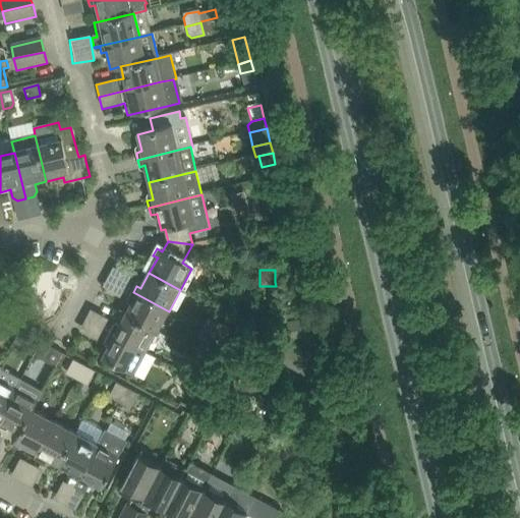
[(133,301),(126,315),(158,333),(169,311),(133,292),(129,298),(133,301)]
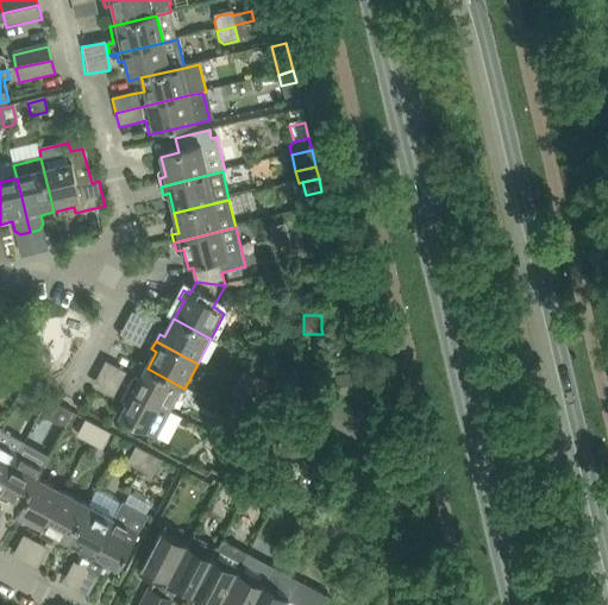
[(132,383),(129,390),(170,413),(185,389),(148,369),(138,385),(132,383)]
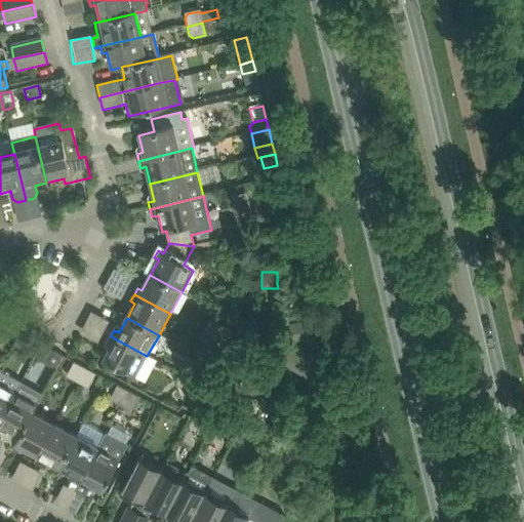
[(318,320),(289,326),(292,343),(306,339),(309,350),(324,347),(318,320)]
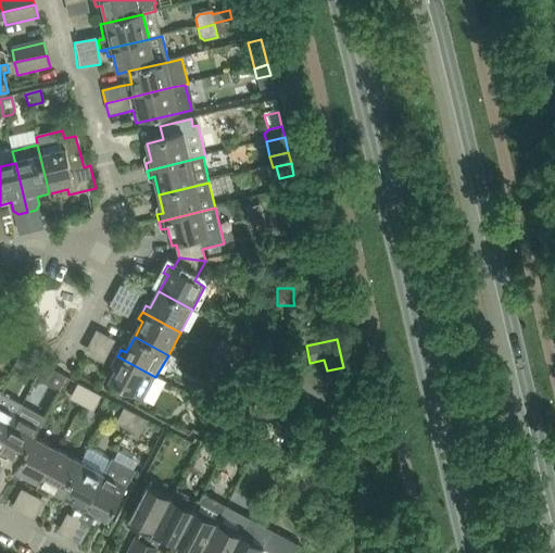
[(222,342),(216,352),(219,353),(232,360),(238,348),(225,341),(222,342)]
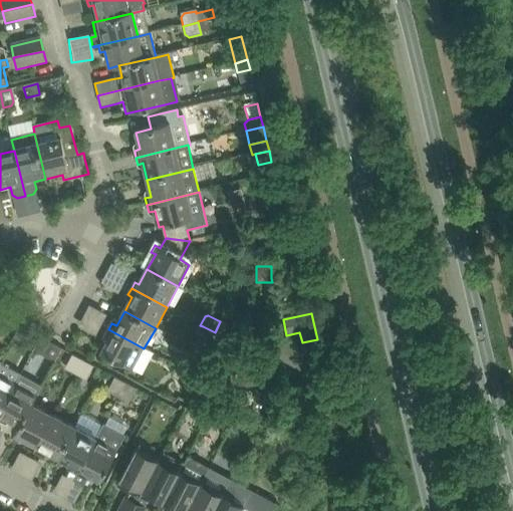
[(200,325),(197,332),(198,335),(210,342),(215,332),(203,326),(200,325)]
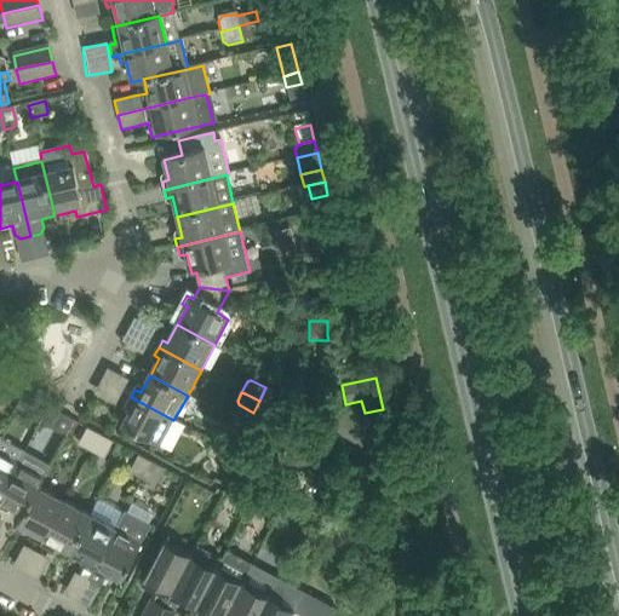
[(22,397),(13,413),(24,418),(32,402),(22,397)]
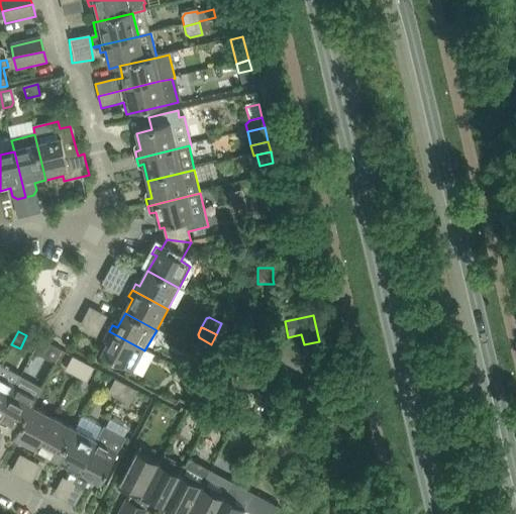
[(144,350),(109,331),(105,338),(110,340),(102,355),(133,373),(144,350)]
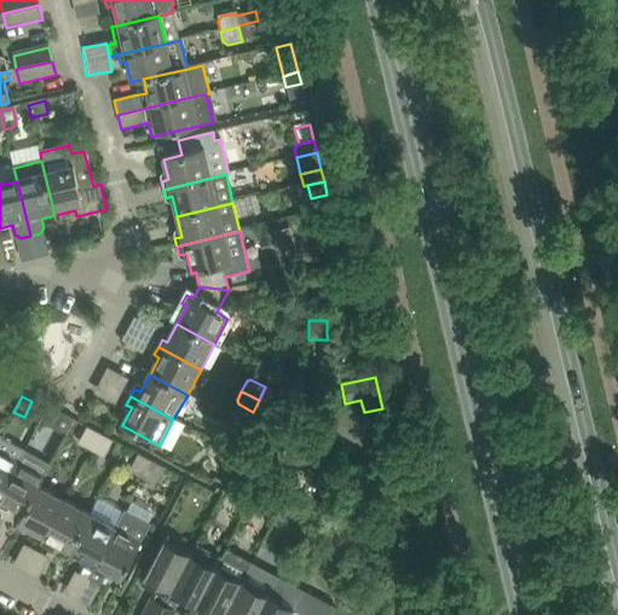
[(312,419),(311,421),(316,423),(364,450),(375,429),(325,404),(322,401),(321,404),(324,406),(316,421),(312,419)]
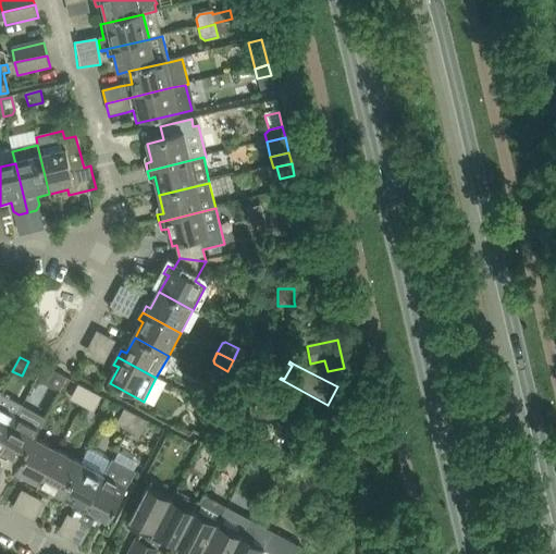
[(42,368),(36,382),(46,386),(53,373),(42,368)]
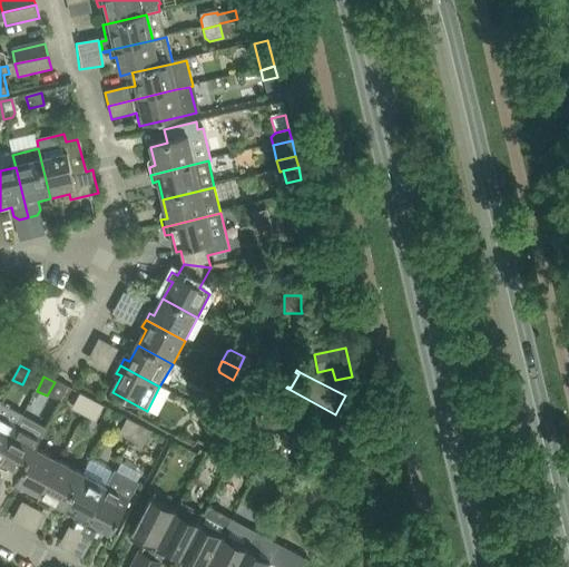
[(80,394),(74,407),(75,411),(84,416),(92,401),(80,394)]
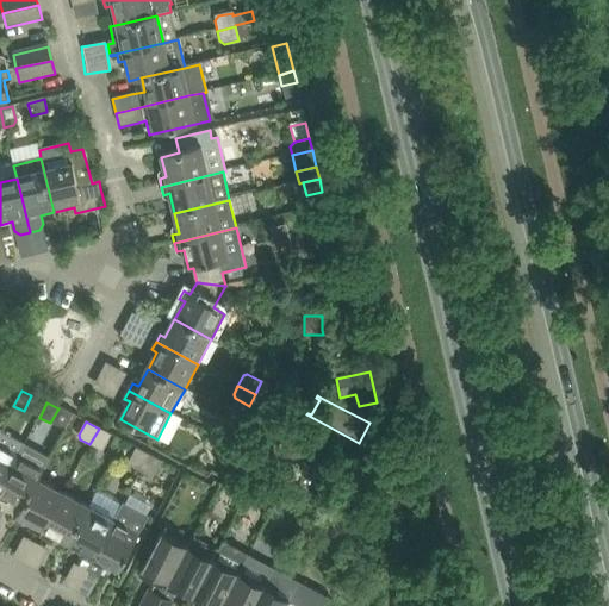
[(216,426),(211,435),(215,437),(229,444),(235,432),(221,425),(216,426)]
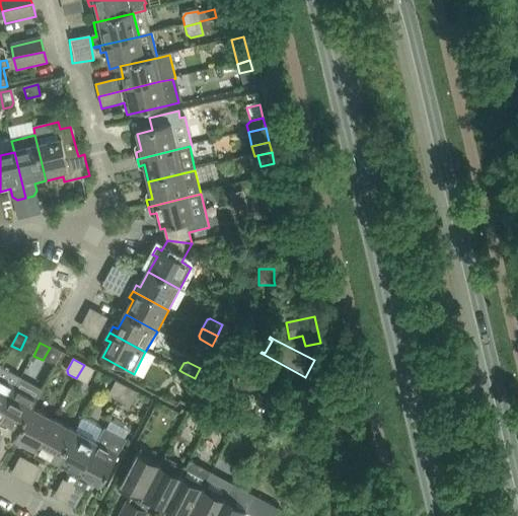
[(84,365),(76,378),(84,383),(85,383),(88,382),(94,370),(84,365)]
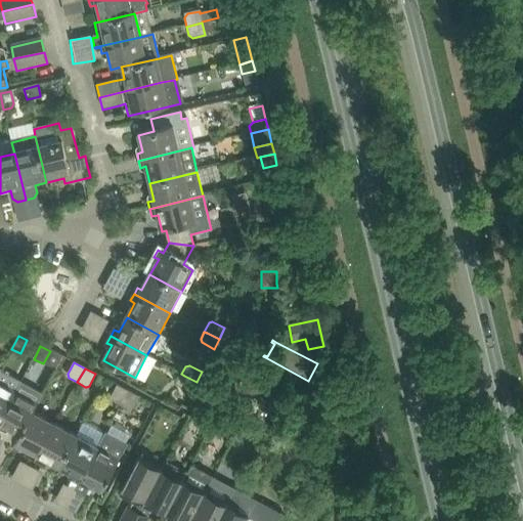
[(181,374),(178,382),(178,386),(190,393),(197,382),(184,376),(181,374)]
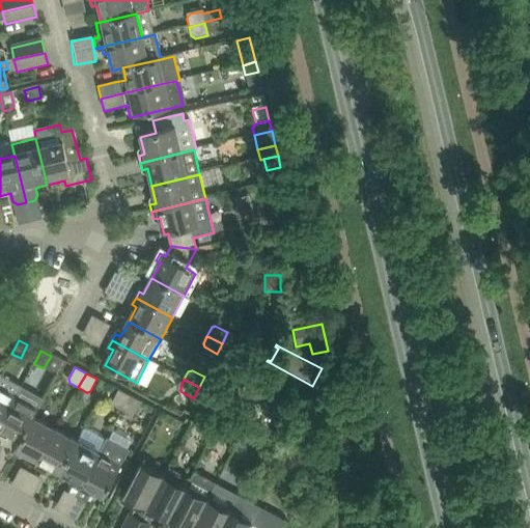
[(0,427),(17,397),(0,388),(0,427)]
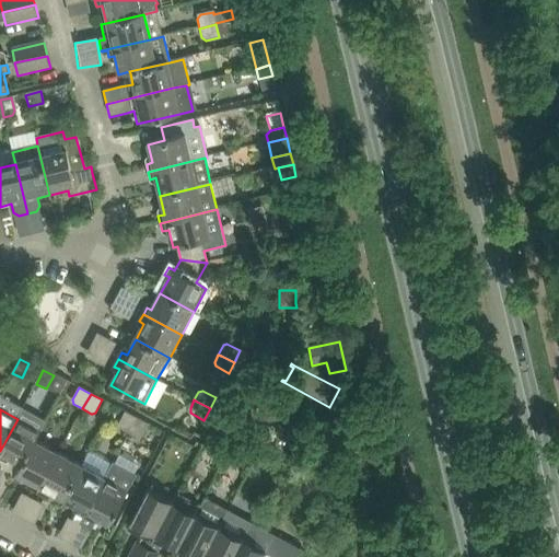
[(125,412),(118,425),(119,429),(128,433),(137,418),(125,412)]
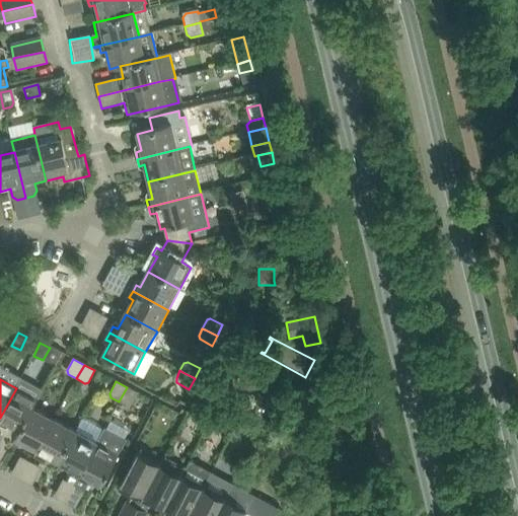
[(237,382),(228,398),(255,392),(237,382)]
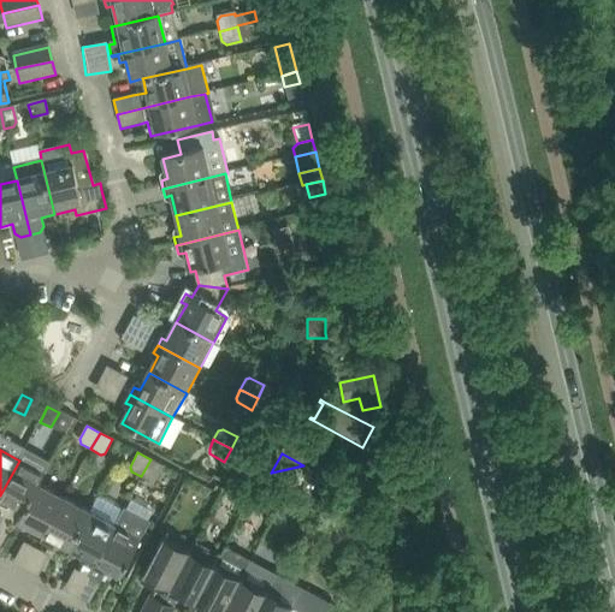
[(151,459),(141,476),(151,481),(155,480),(163,467),(151,459)]
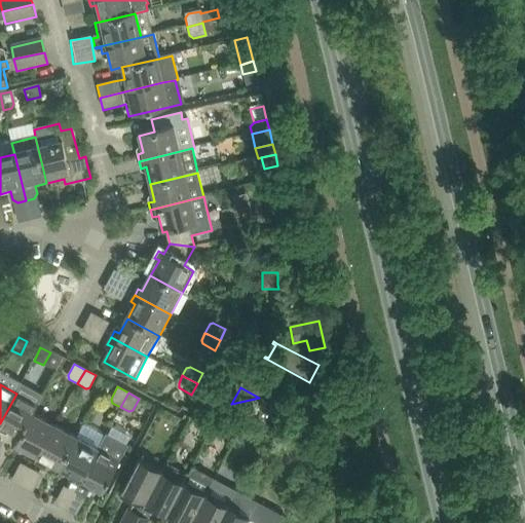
[(5,428),(21,437),(32,414),(38,405),(16,394),(0,423),(0,433),(2,434),(5,428)]
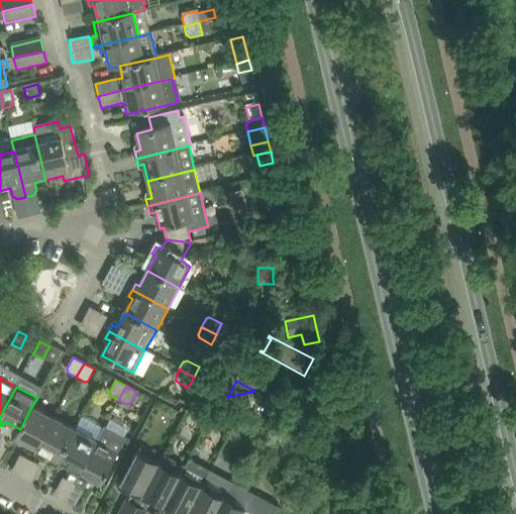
[(256,395),(252,403),(265,410),(269,400),(258,395),(256,395)]
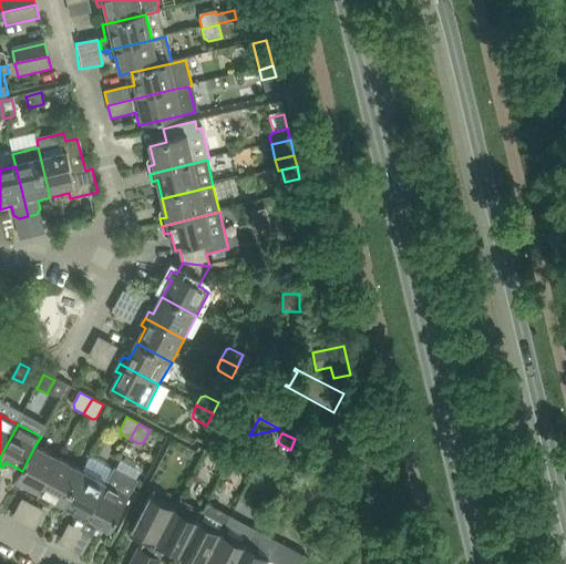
[(222,447),(217,457),(229,462),(238,444),(222,447)]
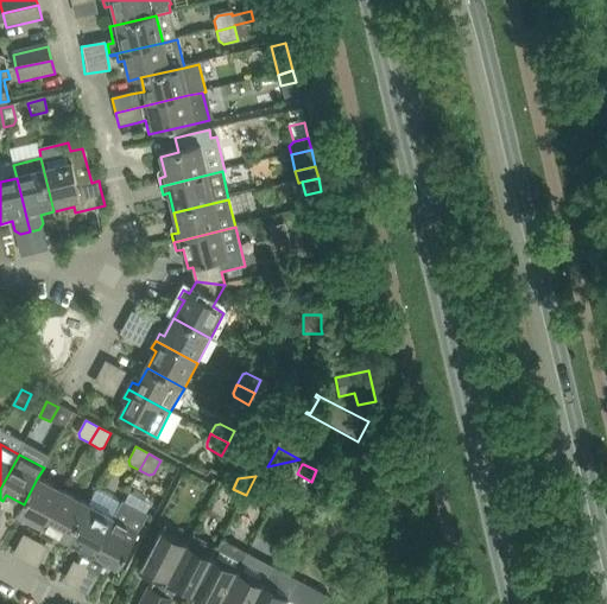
[(323,476),(318,484),(329,490),(333,481),(323,476)]
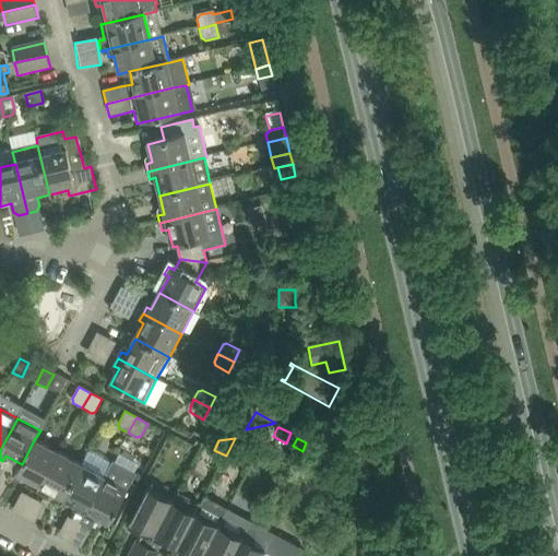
[(30,488),(37,493),(58,453),(34,440),(22,464),(16,474),(33,483),(30,488)]
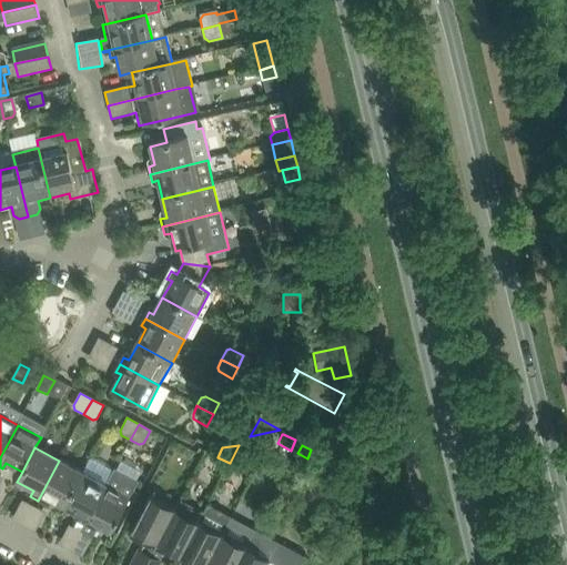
[(47,498),(63,507),(82,473),(59,461),(38,501),(44,504),(47,498)]
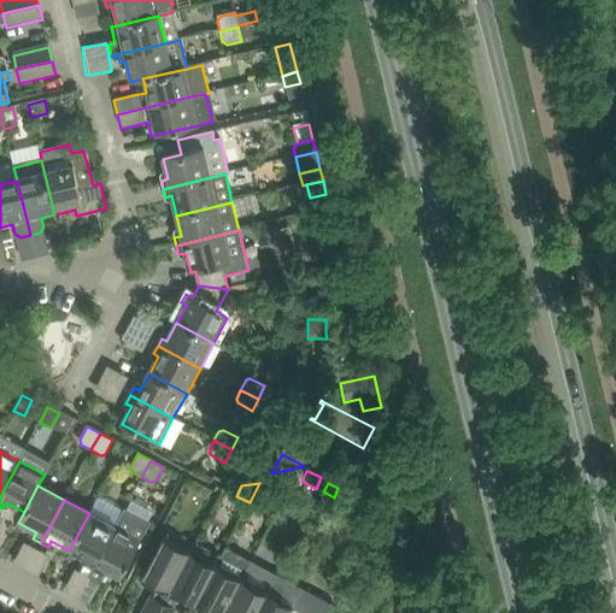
[(92,570),(87,577),(100,584),(107,571),(121,578),(140,541),(151,523),(127,511),(124,508),(121,514),(115,528),(92,570)]
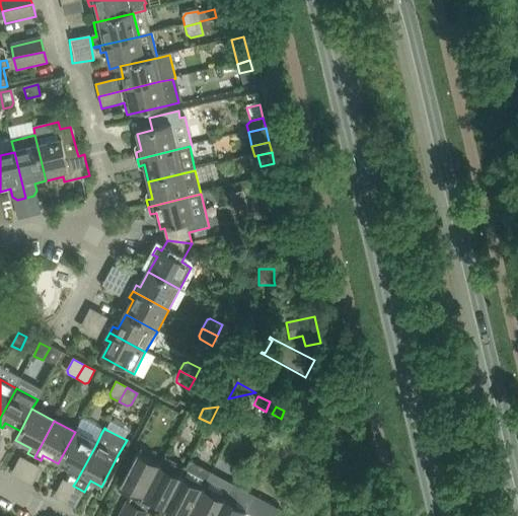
[(75,432),(58,463),(73,471),(70,475),(67,482),(73,486),(77,480),(96,444),(75,432)]
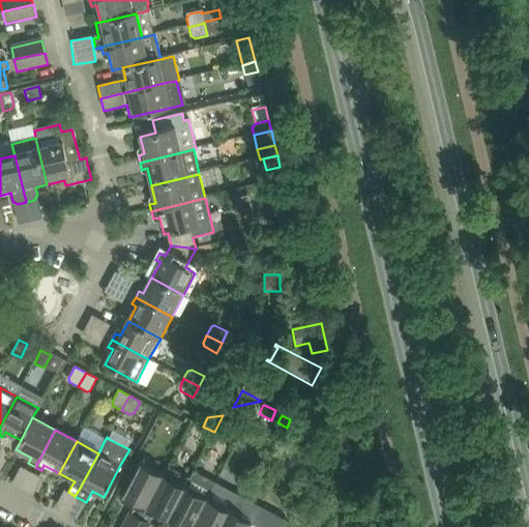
[(137,509),(144,513),(164,475),(141,464),(123,496),(140,504),(137,509)]
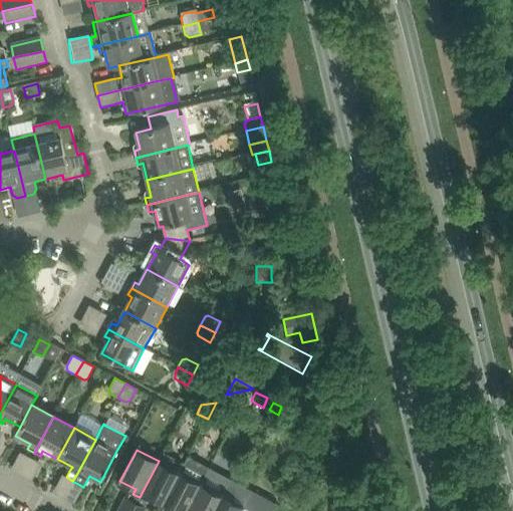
[(31,479),(38,464),(19,456),(13,471),(31,479)]
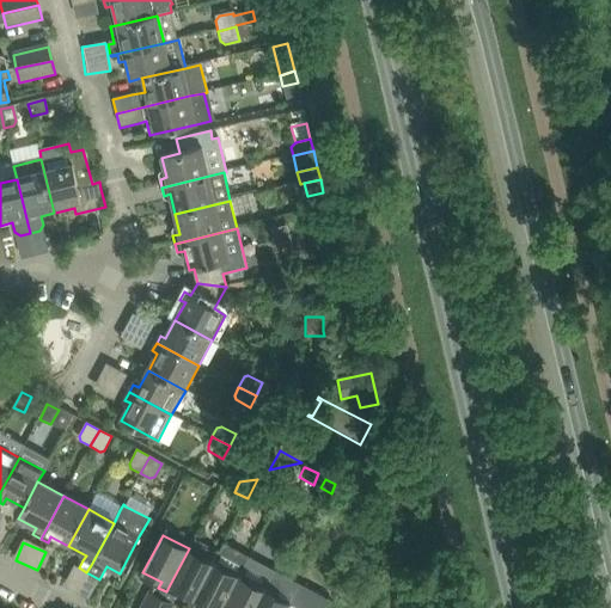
[(189,548),(166,591),(173,595),(177,590),(195,599),(214,563),(218,556),(193,542),(189,548)]
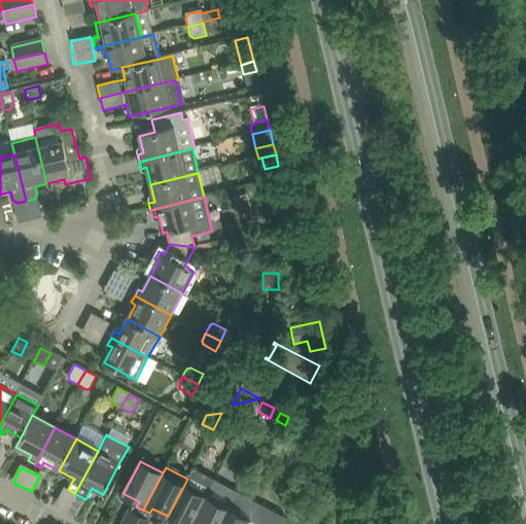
[(184,485),(168,516),(181,523),(191,523),(206,496),(214,481),(191,469),(187,479),(184,485)]
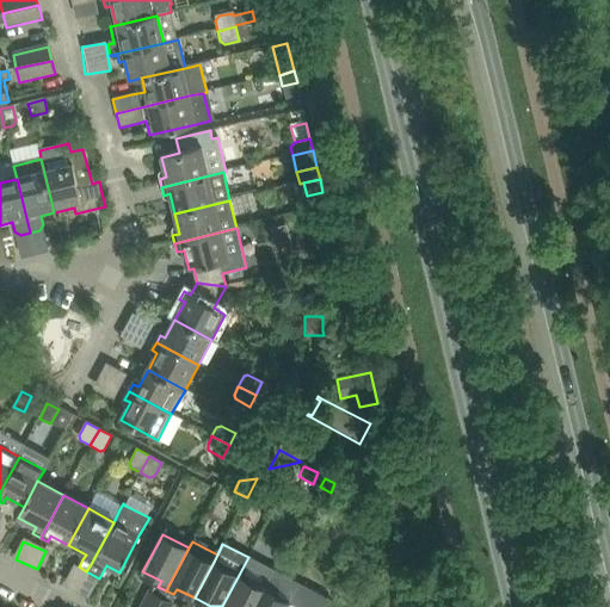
[(239,575),(222,606),(256,606),(273,571),(248,557),(239,575)]
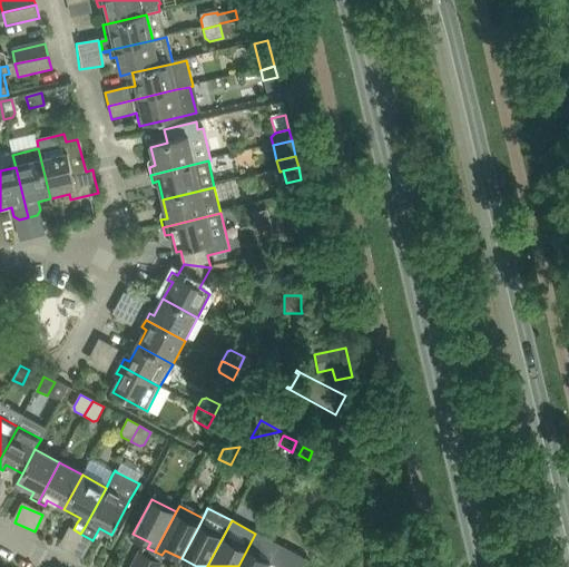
[(255,534),(238,566),(303,566),(308,563),(255,534)]
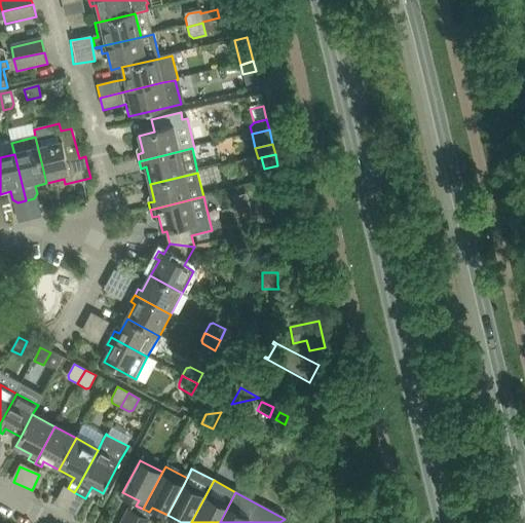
[(135,522),(140,515),(128,509),(121,522),(135,522)]
